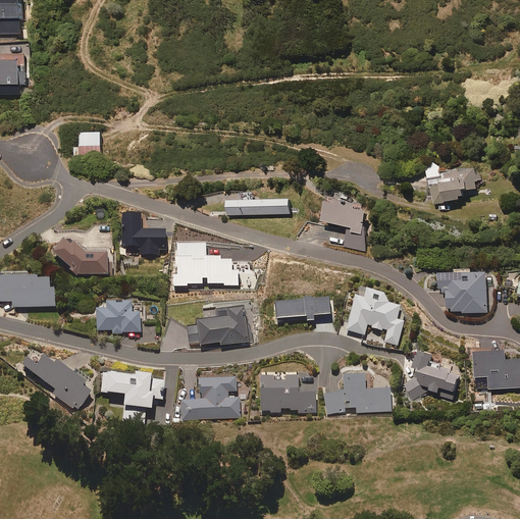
[(0,36),(20,36),(19,0),(0,0),(0,36)]
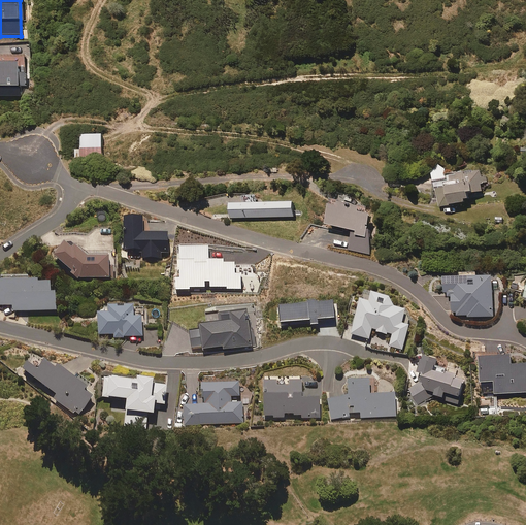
[(0,92),(20,93),(20,85),(26,85),(26,71),(26,66),(26,65),(25,52),(0,52),(0,92)]
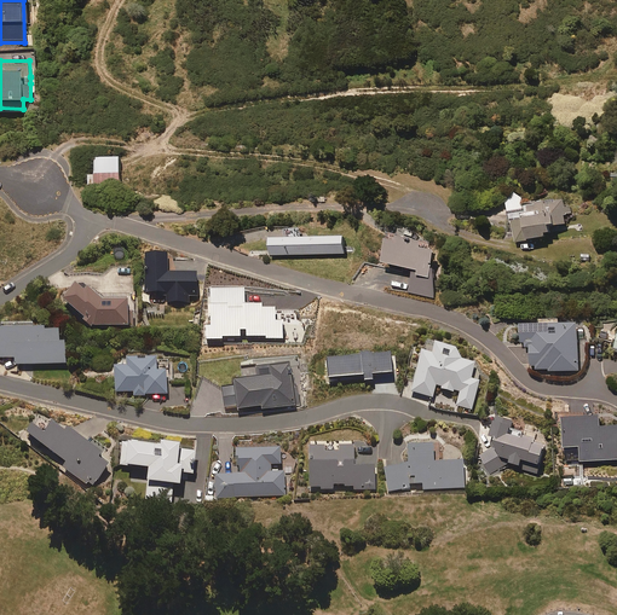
[(520,203),(519,190),(505,191),(508,219),(511,219),(513,239),(552,235),(551,224),(566,222),(565,212),(572,212),(570,197),(520,203)]
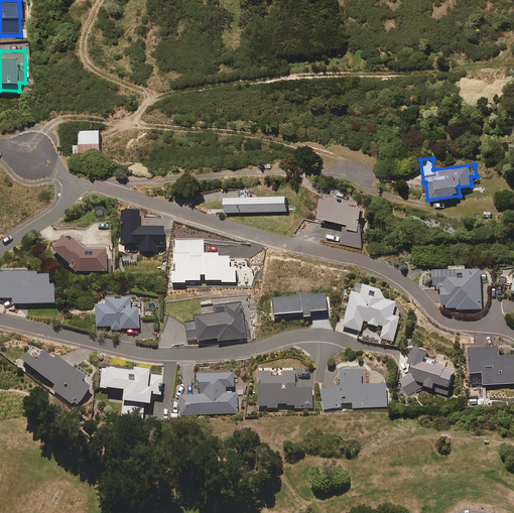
[(286,195),(225,198),(225,211),(286,209),(286,195)]
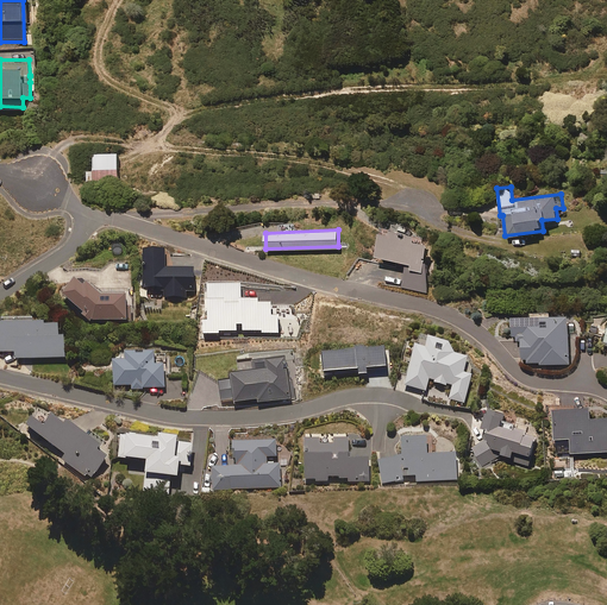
[(376,260),(395,265),(398,257),(424,263),(430,241),(383,229),(379,252),(376,260)]
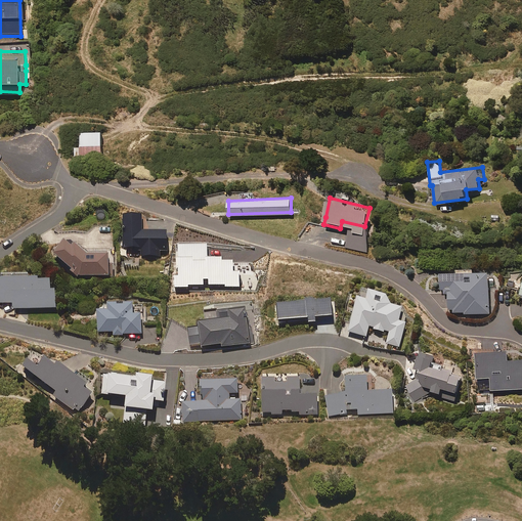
[(160,220),(129,220),(129,233),(122,233),(122,243),(127,243),(127,257),(146,257),(146,251),(154,251),(154,231),(160,231),(160,220)]
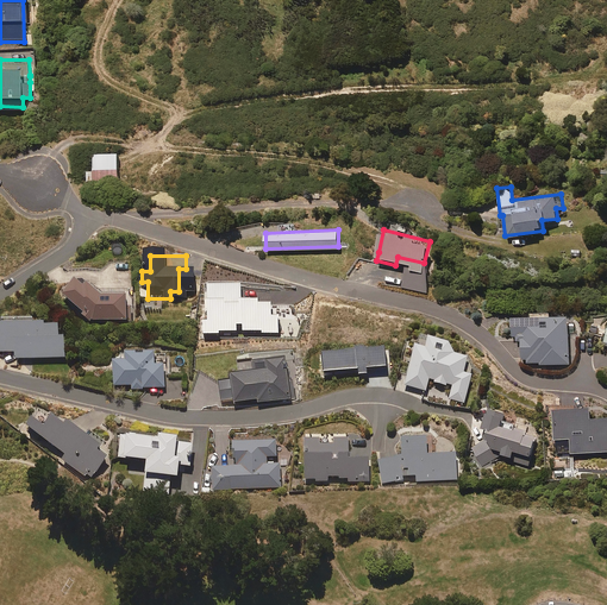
[(75,281),(63,295),(83,313),(80,315),(88,322),(91,320),(125,320),(125,296),(101,296),(83,281),(75,281)]
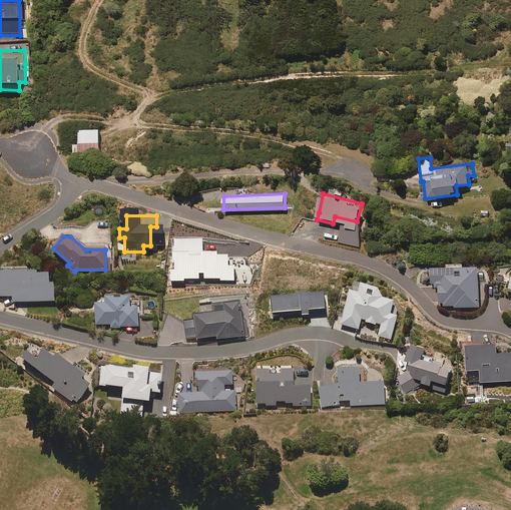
[(434,283),(434,287),(439,286),(439,302),(442,302),(443,305),(453,305),(453,306),(480,305),(480,286),(479,266),(462,267),(462,263),(446,263),(446,267),(432,268),(432,283),(434,283)]
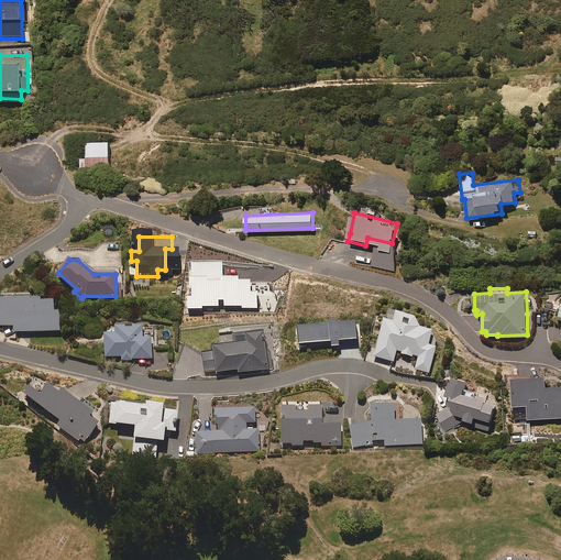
[(30,300),(30,293),(0,295),(1,299),(0,299),(0,326),(13,325),(13,331),(59,329),(58,310),(54,310),(54,299),(30,300)]
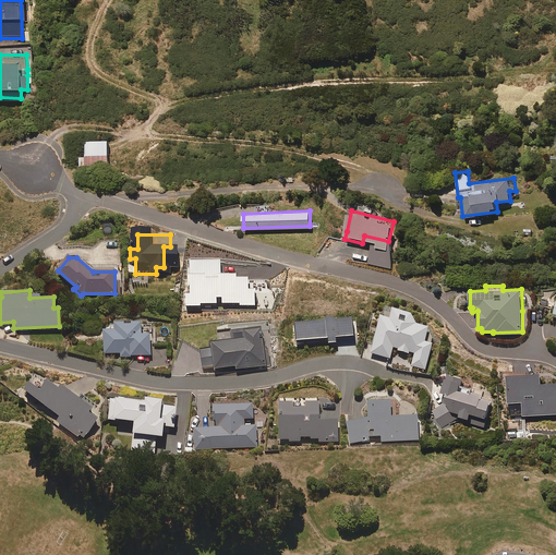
[(397,349),(408,353),(409,351),(413,352),(412,354),(410,364),(418,366),(424,369),(432,344),(425,342),(428,329),(418,326),(412,317),(400,314),(394,312),(390,322),(379,318),(370,351),(389,358),(391,348),(393,347),(397,348),(397,349)]
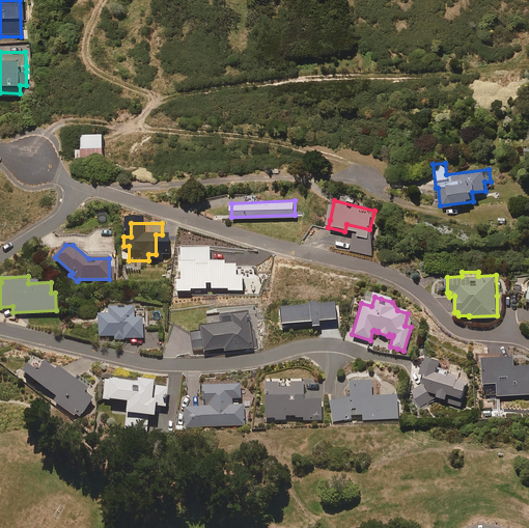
[(109,314),(98,314),(99,335),(113,334),(113,338),(143,337),(142,317),(134,318),(134,307),(124,307),(124,305),(117,305),(117,307),(109,308),(109,314)]
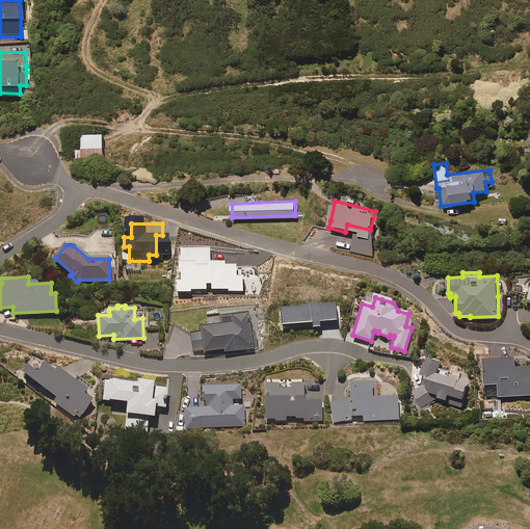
[(256,329),(255,315),(232,317),(233,325),(202,328),(204,351),(223,349),(224,351),(252,348),(249,331),(256,329)]
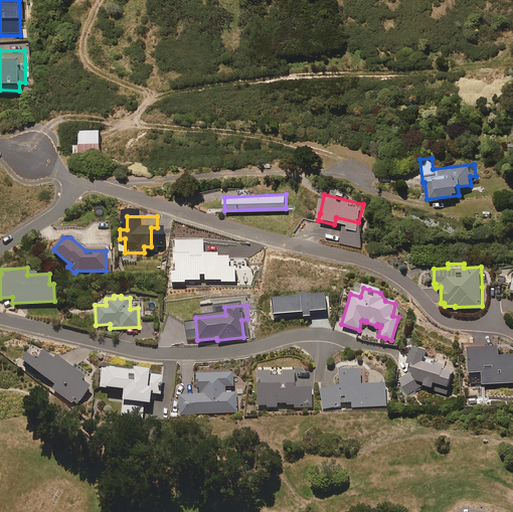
[(54,360),(34,345),(23,361),(54,383),(51,387),(75,404),(90,385),(80,379),(87,371),(74,362),(70,367),(56,357),(54,360)]
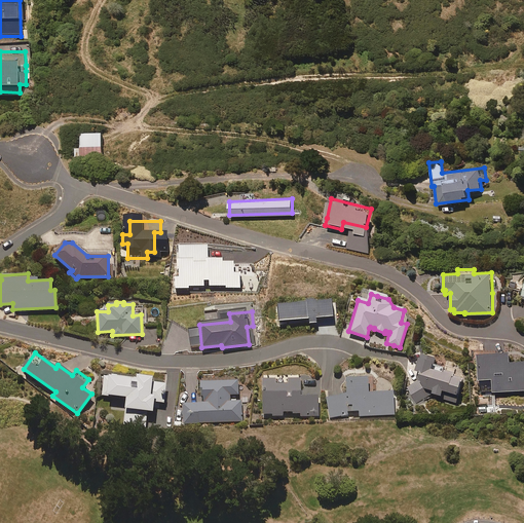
[(436,356),(422,352),(417,369),(421,372),(420,377),(406,384),(414,401),(429,393),(427,389),(431,387),(434,393),(441,394),(445,389),(459,394),(463,376),(453,373),(453,371),(445,368),(444,370),(433,367),(436,356)]
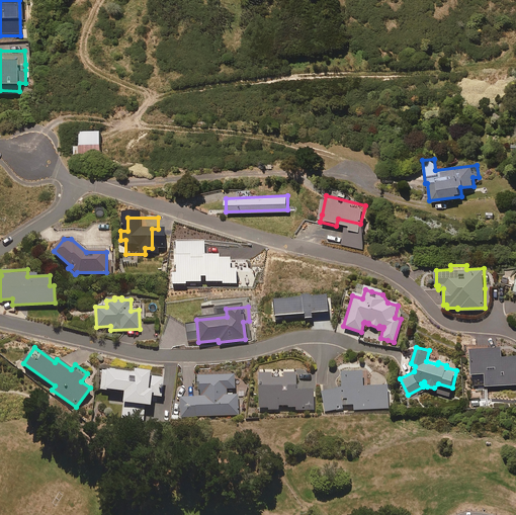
[(515,355),(503,356),(502,347),(468,348),(469,372),(480,372),(484,371),(485,384),(515,382),(515,355)]
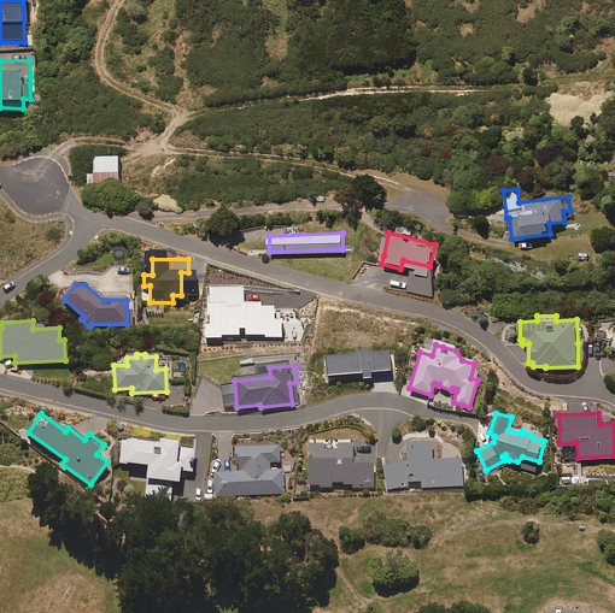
[(362,437),(351,437),(351,442),(335,442),(335,448),(323,448),(323,443),(308,443),(308,484),(373,484),(373,446),(362,446),(362,437)]
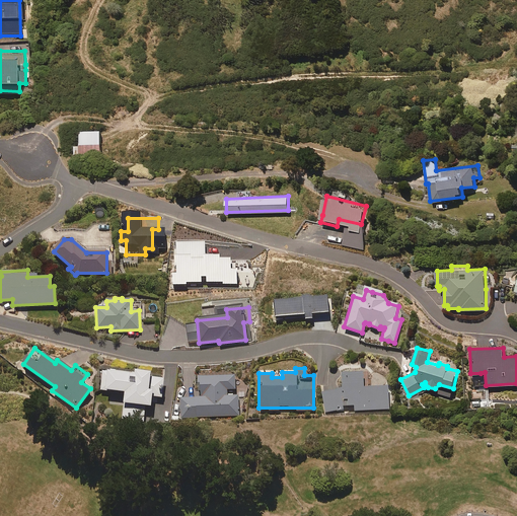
[(367,386),(366,368),(348,368),(349,372),(342,372),(343,388),(322,389),(323,410),(342,409),(342,403),(353,403),(353,409),(388,408),(387,385),(367,386)]
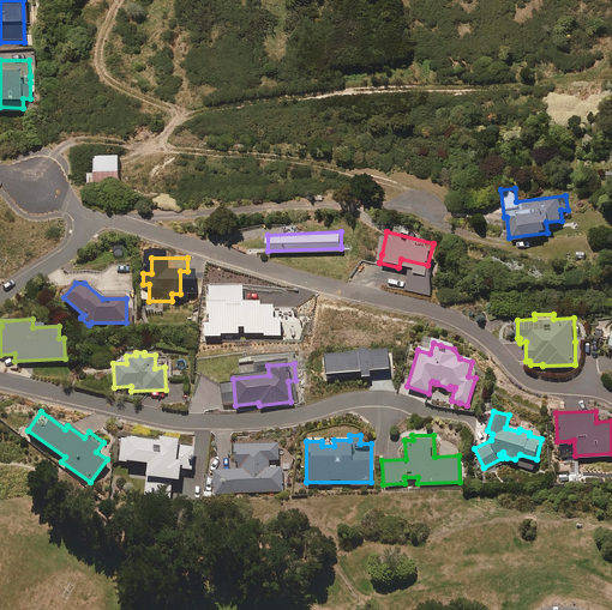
[(192,444),(121,436),(119,461),(147,464),(144,495),(169,497),(171,479),(179,481),(180,467),(189,469),(192,444)]
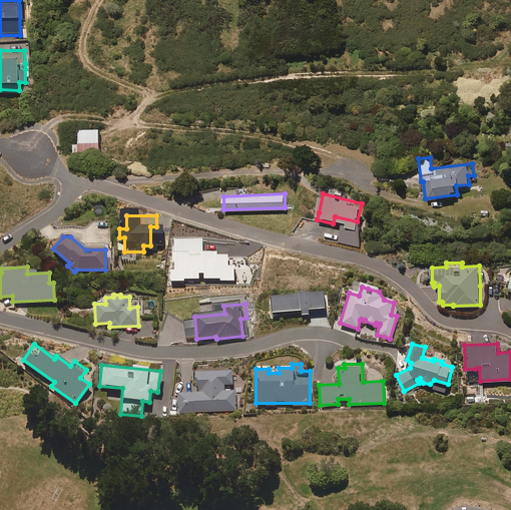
[(232,382),(231,370),(195,372),(196,391),(177,392),(178,411),(234,408),(233,389),(223,390),(222,383),(232,382)]
